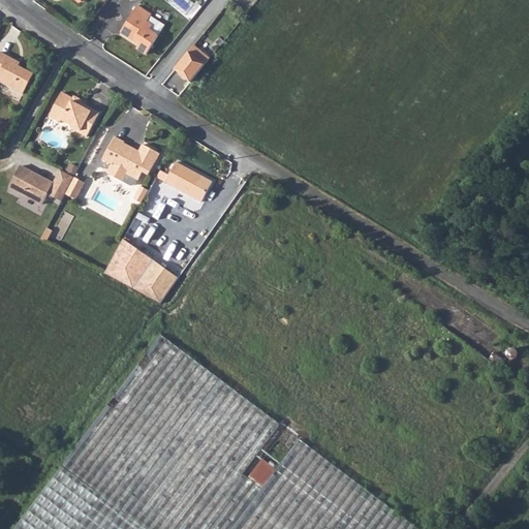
[(136,8),(121,32),(135,41),(136,39),(141,42),(135,50),(146,56),(164,27),(150,18),(151,18),(136,8)]
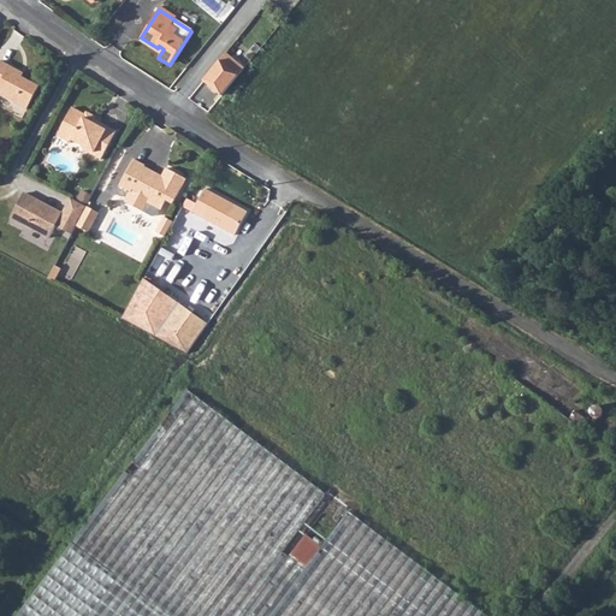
[(203,81),(221,96),(244,69),(226,53),(203,81)]
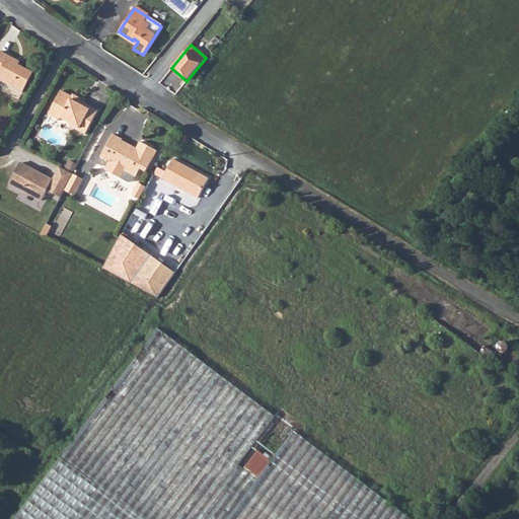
[(0,52),(0,80),(22,93),(32,74),(14,64),(16,60),(1,51),(0,52)]
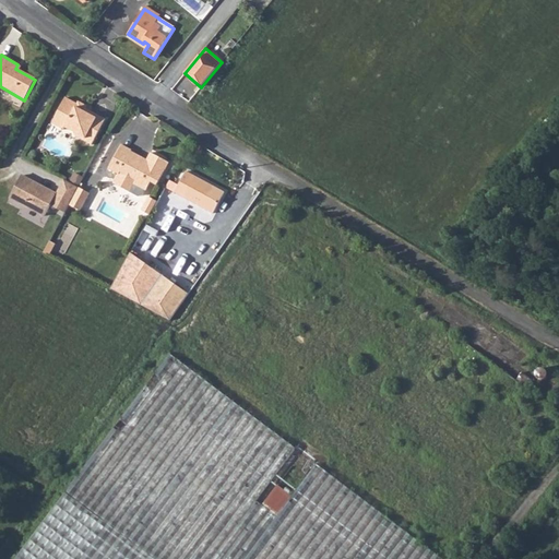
[(67,97),(52,122),(62,129),(66,128),(75,132),(76,137),(93,145),(107,120),(92,111),(90,115),(84,111),(86,108),(87,106),(80,102),(79,104),(67,97)]
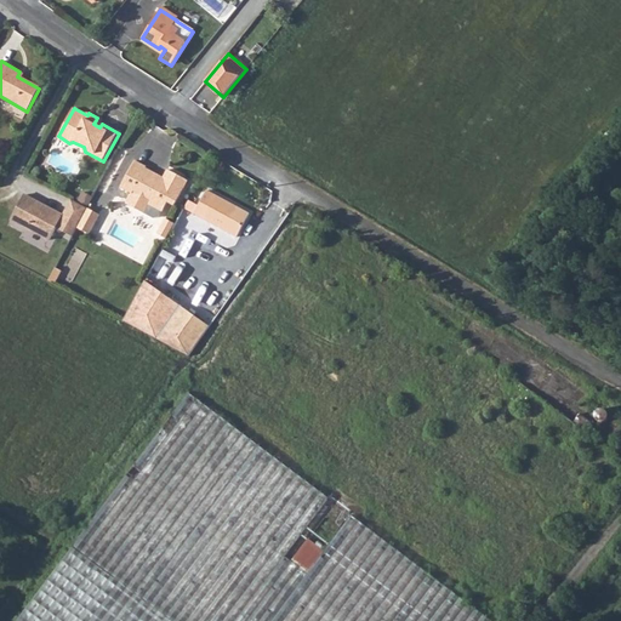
[(120,188),(132,194),(134,192),(152,203),(149,206),(163,214),(164,214),(170,204),(176,208),(189,183),(170,171),(165,180),(160,177),(159,178),(146,171),(148,167),(136,161),(120,188)]
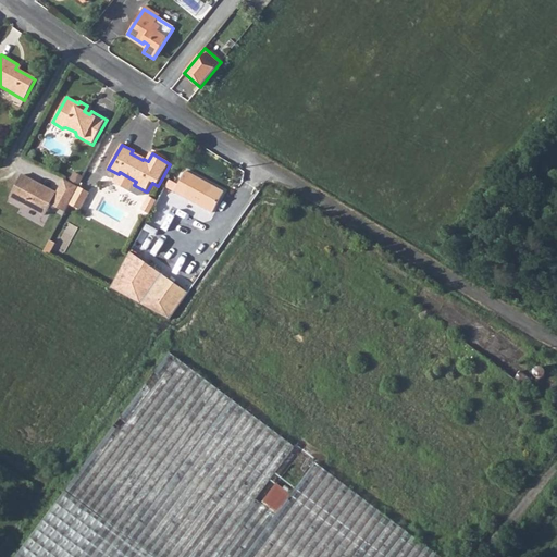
[(136,182),(120,172),(119,174),(115,182),(116,185),(139,198),(143,197),(146,192),(134,185),(136,182)]
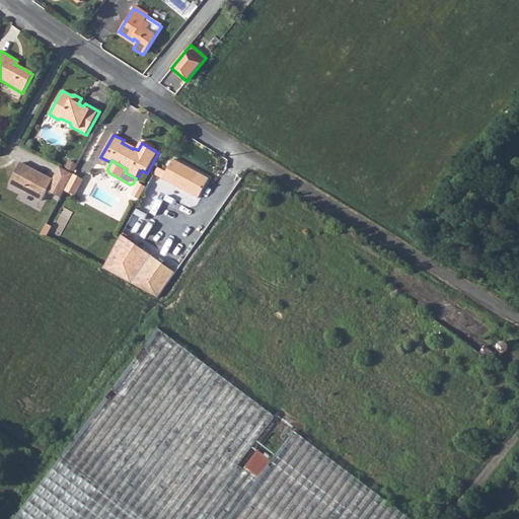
[(170,168),(178,173),(171,183),(199,199),(210,179),(175,160),(170,168)]
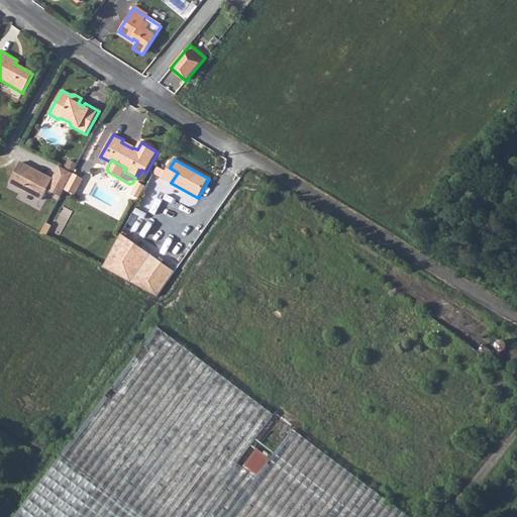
[(72,174),(59,167),(52,180),(19,163),(8,183),(40,200),(45,191),(59,198),(63,191),(72,174)]
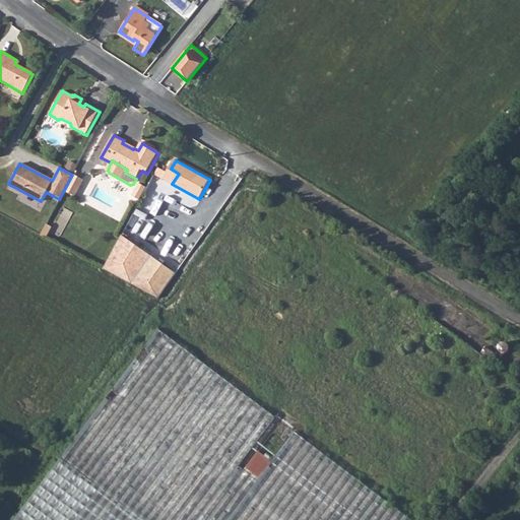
[(165,180),(172,184),(179,174),(171,169),(165,180)]
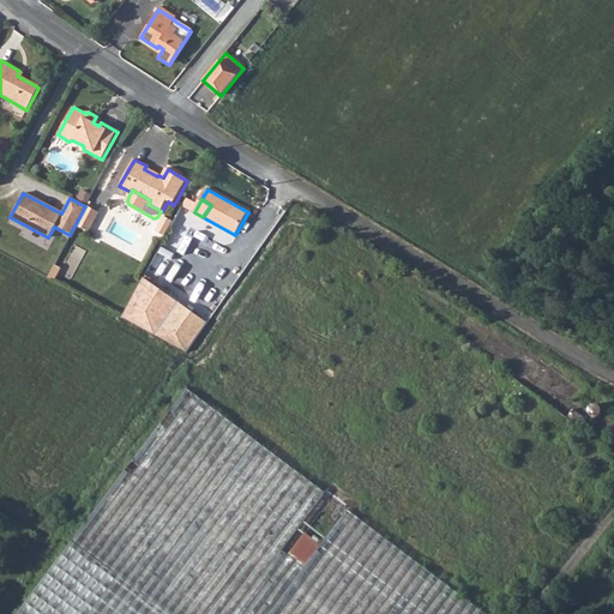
[(97,214),(85,206),(74,227),(86,233),(97,214)]
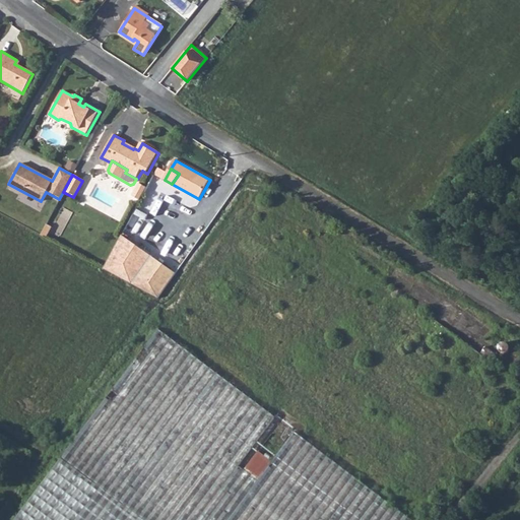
[(136,238),(147,213),(137,208),(125,233),(136,238)]
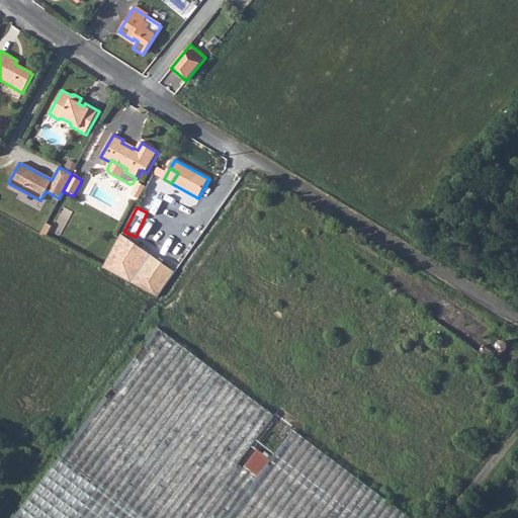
[(42,227),(38,236),(42,238),(48,230),(42,227)]
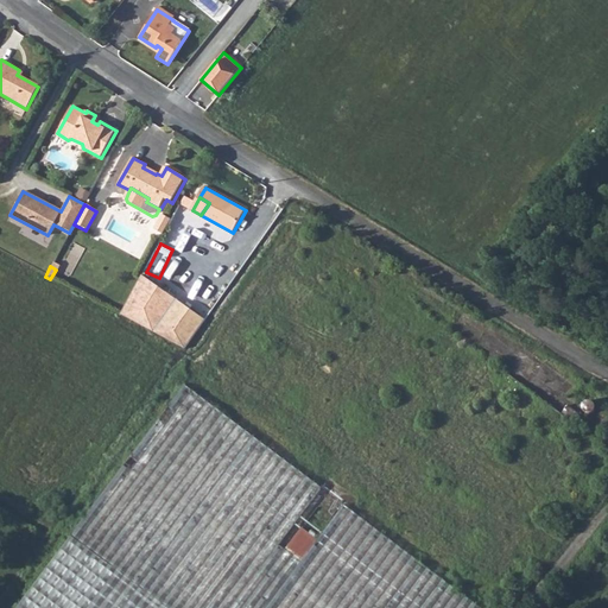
[(184,349),(204,322),(141,277),(119,316),(184,349)]
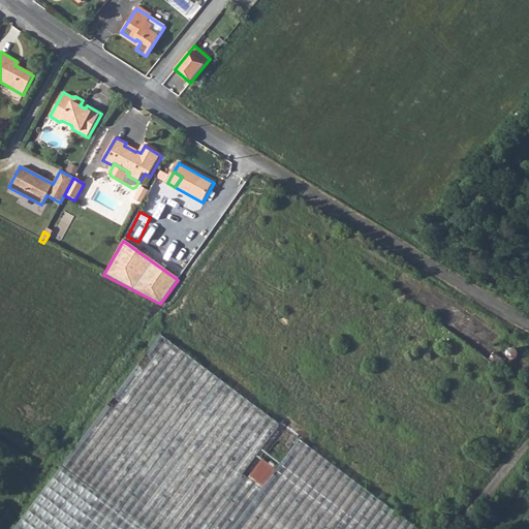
[(62,466),(145,528),(416,528),(299,439),(261,490),(242,475),(279,425),(160,334),(62,466)]
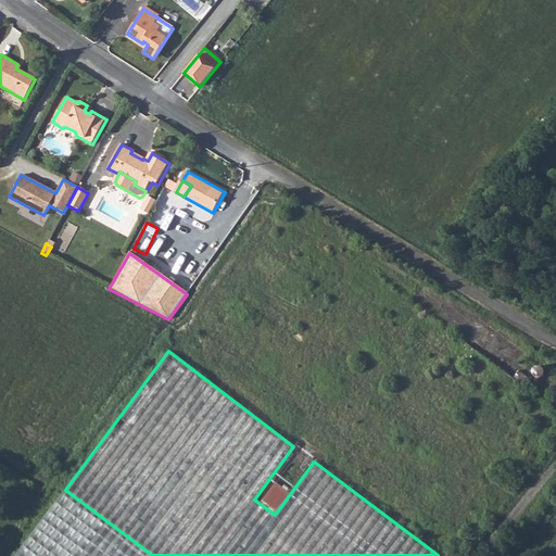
[(519,383),(535,362),(526,355),(509,377),(519,383)]
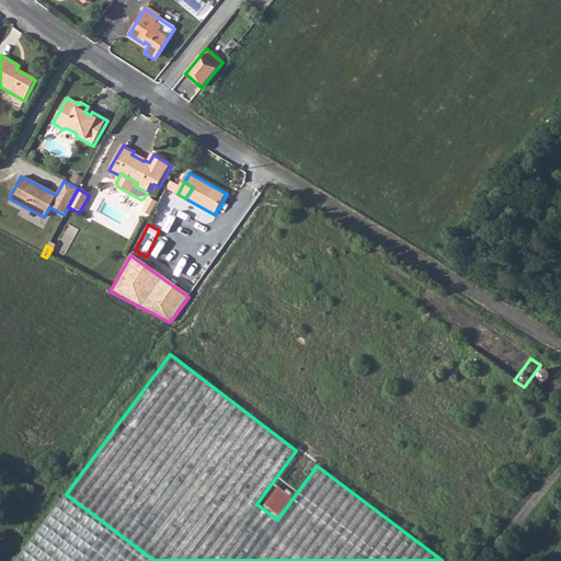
[(524,387),(560,414),(560,380),(540,365),(524,387)]
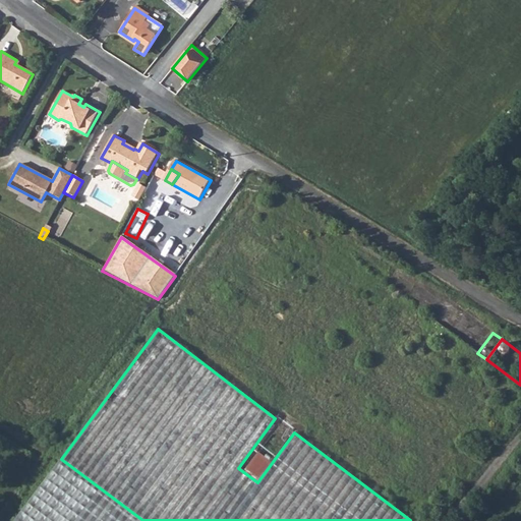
[(142,520),(61,459),(14,520),(142,520)]
